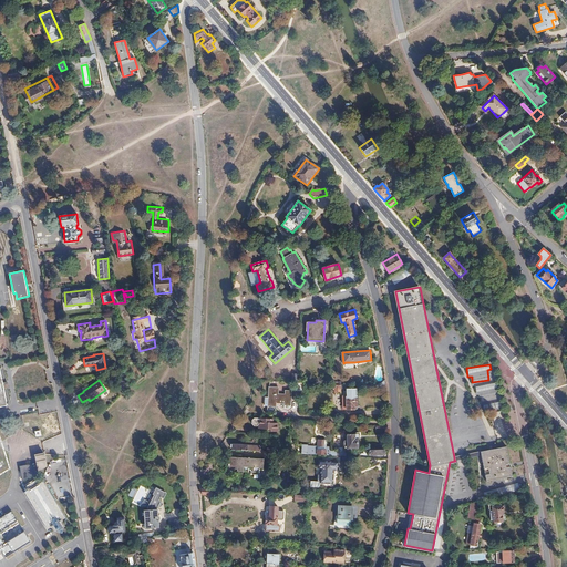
[(478,399),(494,395),(492,383),(476,387),(478,399)]
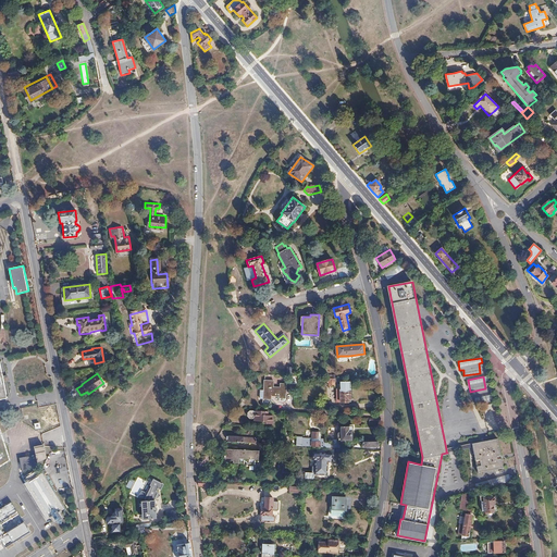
[(274,381),(264,381),(263,399),(271,399),(272,395),(280,396),(280,398),(286,398),(287,384),(281,383),(280,388),(273,387),(274,381)]
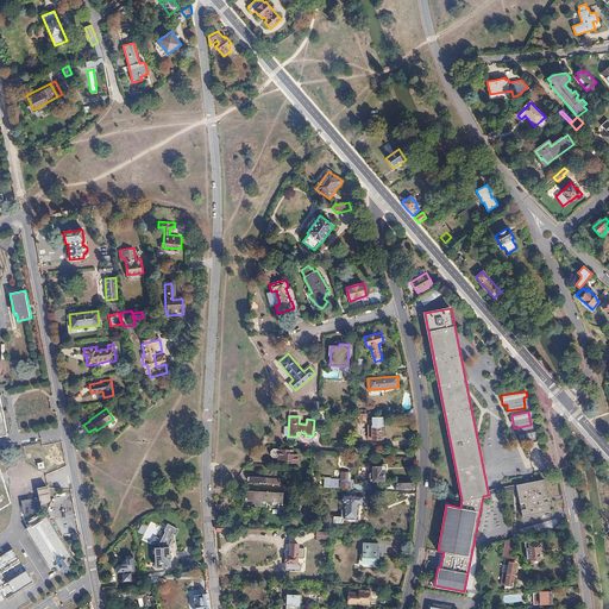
[(383,416),(371,418),(372,439),(381,439),(381,435),(383,435),(383,416)]
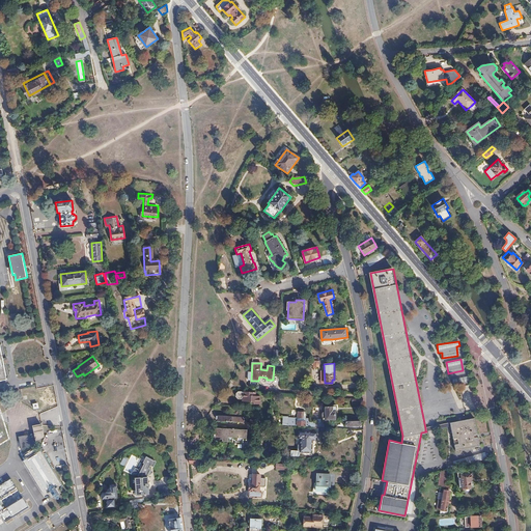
[(255,396),(255,392),(243,392),(243,394),(241,392),(238,392),(235,393),(235,396),(236,398),(241,398),(242,398),(242,400),(255,401),(255,403),(260,403),(260,396),(255,396)]
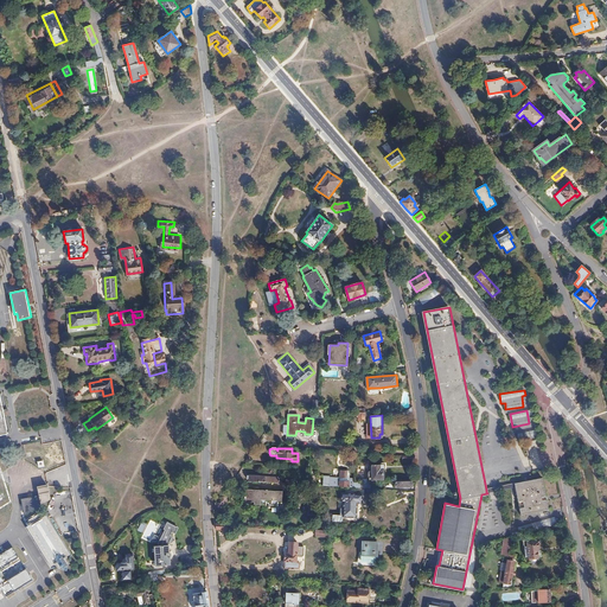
[(369,480),(383,480),(382,465),(371,465),(371,471),(369,471),(369,480)]
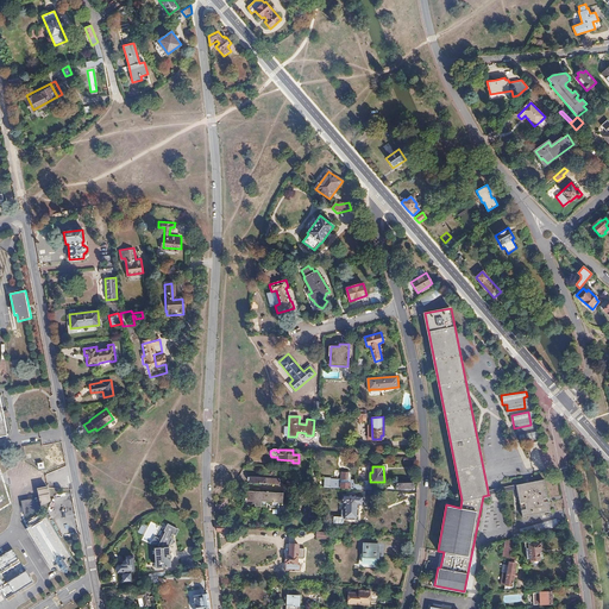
[(356,484),(356,479),(351,479),(347,479),(349,471),(341,471),(341,479),(334,478),(334,488),(355,489),(356,489),(356,484)]
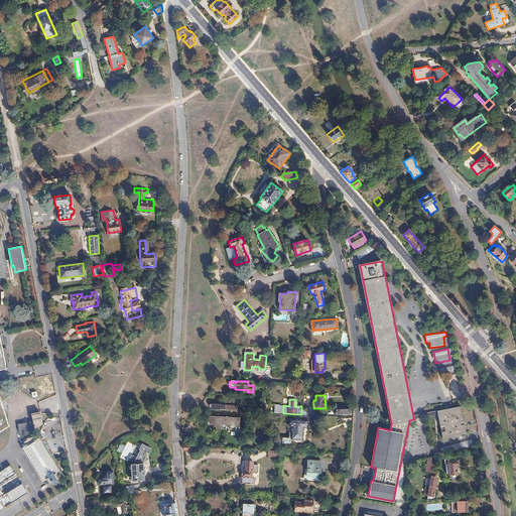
[(461,406),(437,411),(437,413),(442,438),(466,433),(461,406)]
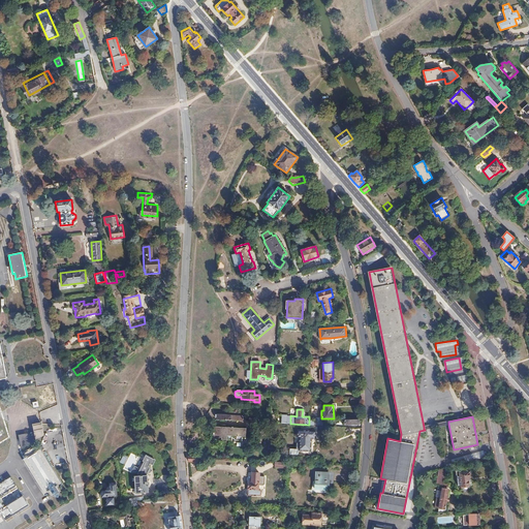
[(42,435),(40,424),(33,426),(34,433),(20,436),(22,448),(42,435)]
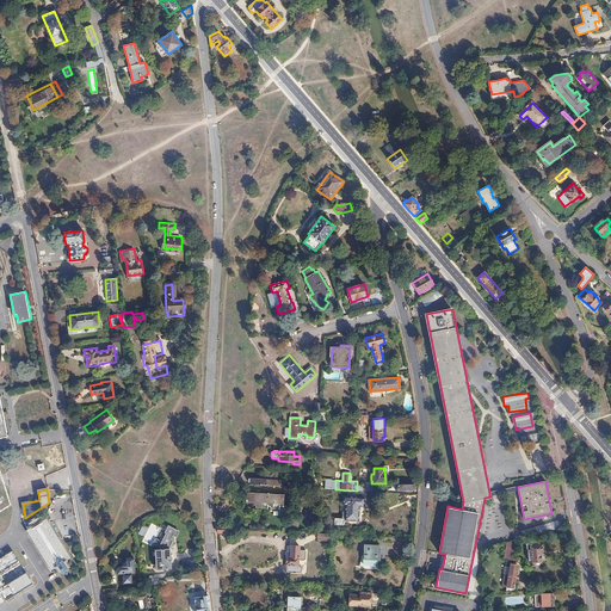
[(284,506),(285,494),(247,492),(247,504),(255,504),(255,506),(269,507),(269,505),(273,505),(273,507),(281,508),(281,505),(284,506)]
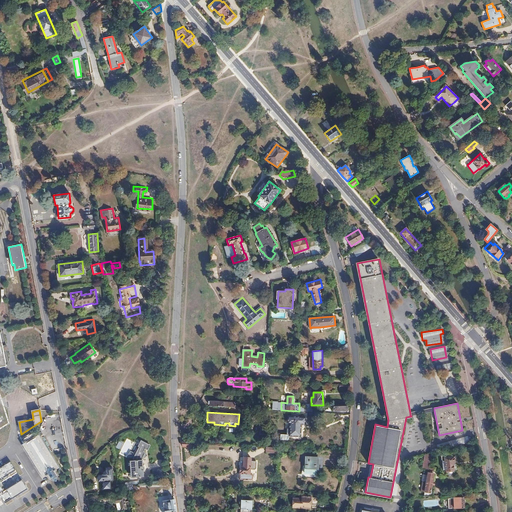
[(267,435),(268,415),(260,414),(259,428),(261,428),(260,435),(267,435)]
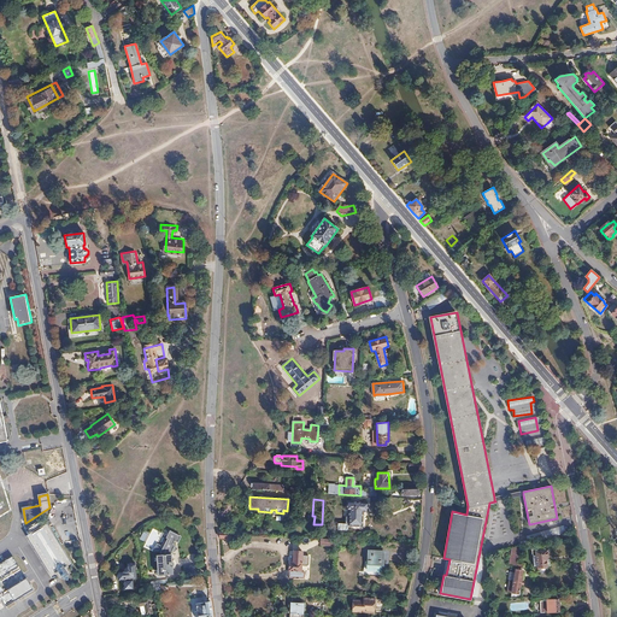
[(369,511),(369,503),(348,501),(347,510),(350,510),(348,516),(346,516),(345,523),(338,523),(338,529),(348,530),(348,524),(362,526),(363,511),(369,511)]
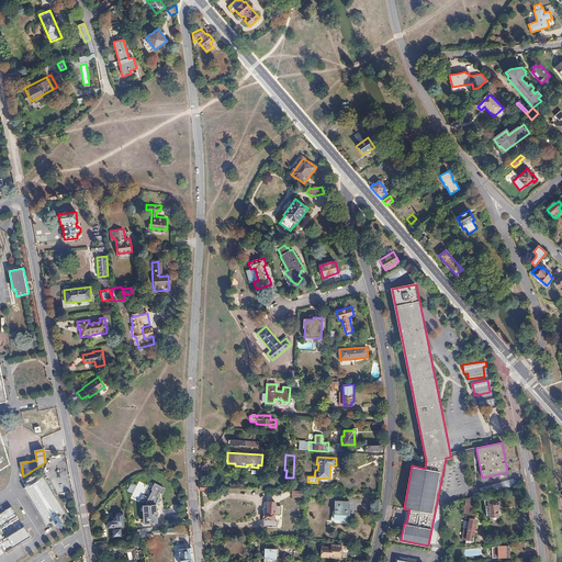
[(57,527),(58,527),(62,525),(63,524),(65,523),(64,520),(64,517),(66,516),(60,508),(52,493),(42,476),(38,480),(35,475),(26,482),(29,485),(24,487),(34,503),(48,526),(49,525),(53,526),(55,528),(57,527)]
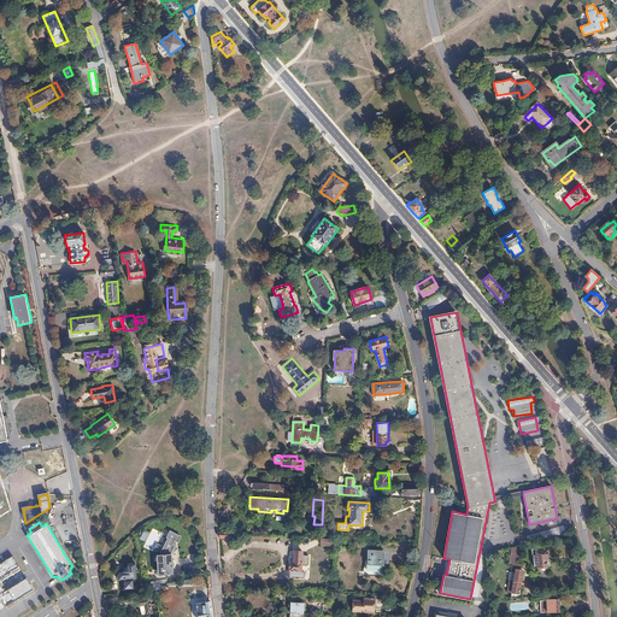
[(547,566),(546,559),(546,557),(547,557),(550,556),(551,554),(551,551),(550,551),(548,550),(540,551),(540,548),(532,548),(533,565),(538,565),(538,566),(547,566)]
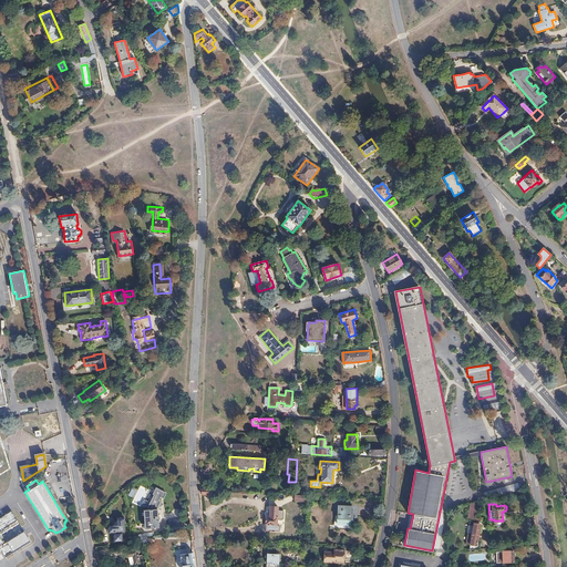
[(333,528),(351,529),(353,506),(339,505),(338,524),(334,524),(333,528)]
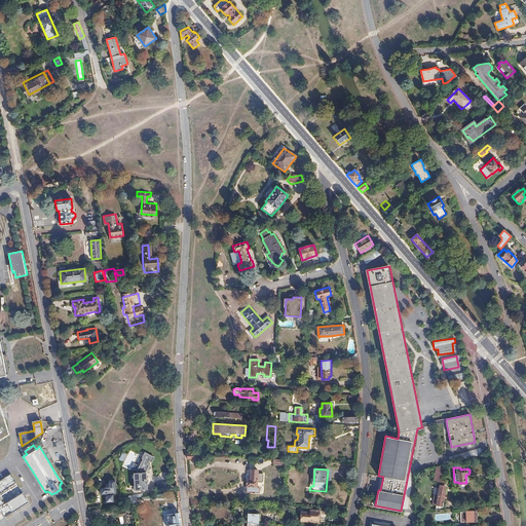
[(257,487),(257,482),(262,483),(263,481),(263,474),(258,474),(258,471),(251,470),(250,479),(247,479),(246,492),(258,492),(259,491),(259,488),(258,487),(257,487)]
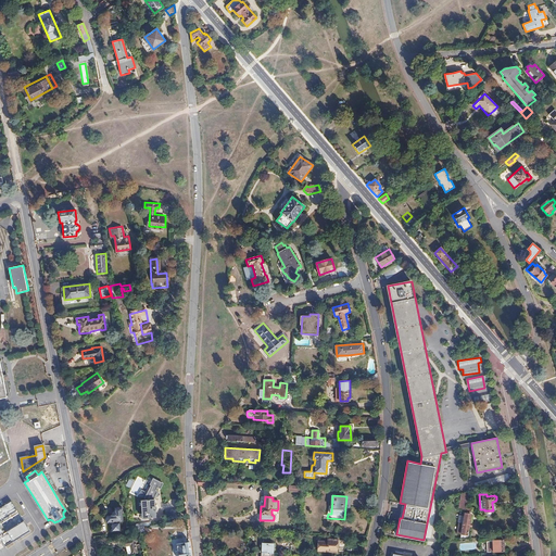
[(12,501),(0,507),(0,539),(5,547),(30,531),(12,501)]
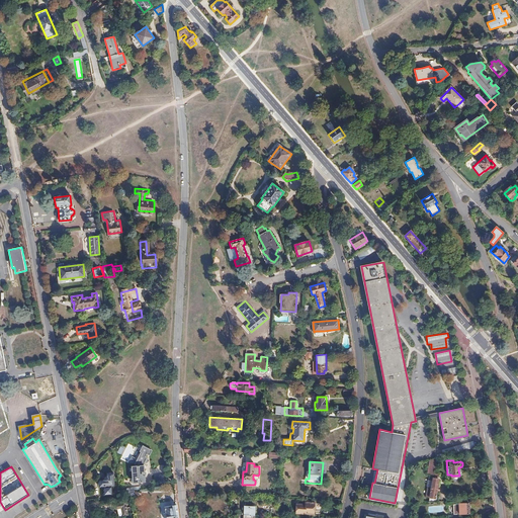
[(144,466),(132,467),(133,484),(145,483),(144,466)]
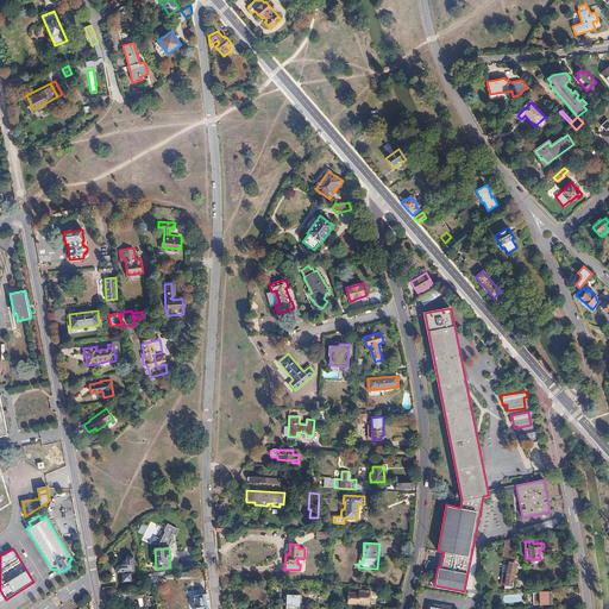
[(133,571),(133,556),(125,556),(125,558),(120,564),(117,564),(117,572),(133,571)]
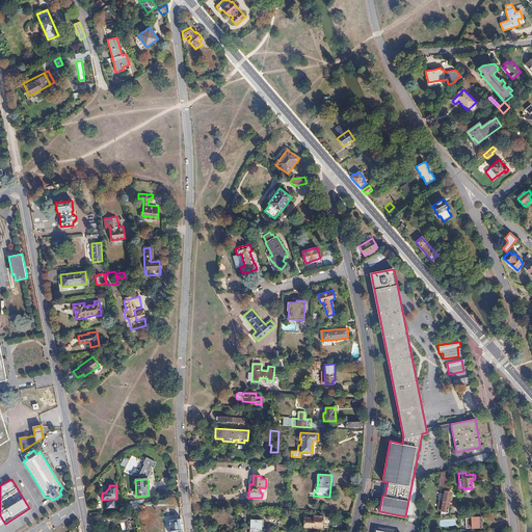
[(449,501),(449,498),(449,497),(450,493),(449,493),(450,489),(445,488),(444,490),(442,491),(441,501),(439,500),(437,510),(441,511),(440,515),(449,515),(450,509),(448,508),(448,504),(450,504),(450,501),(449,501)]
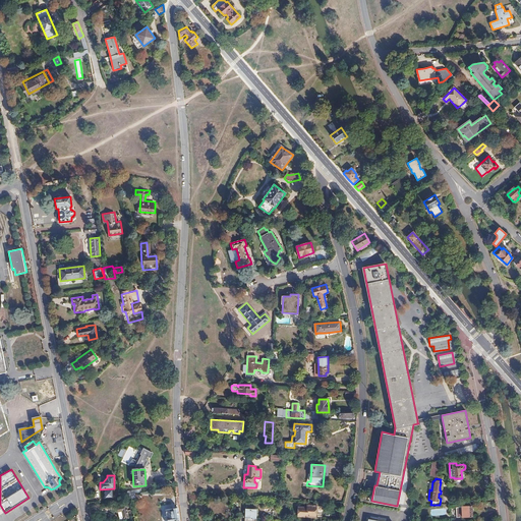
[(128,500),(128,495),(127,493),(119,495),(120,501),(125,500),(128,500)]
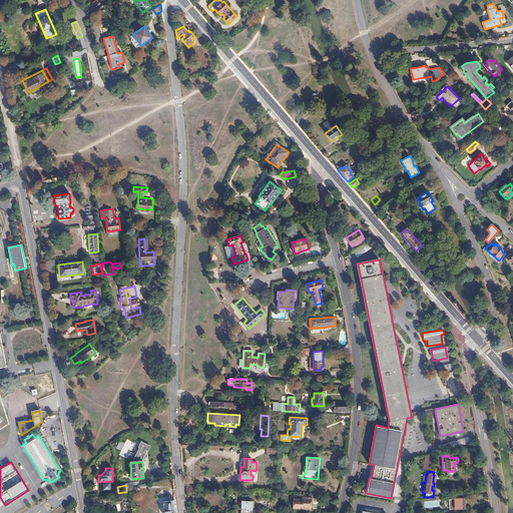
[(294,508),(311,509),(312,502),(313,502),(313,498),(303,497),(303,499),(295,499),(294,508)]
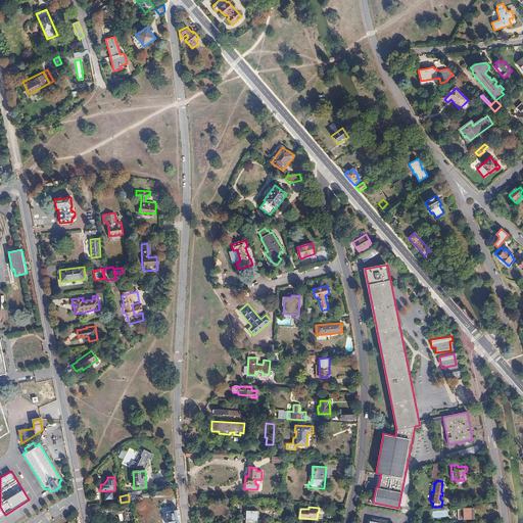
[(133,519),(131,513),(128,513),(127,508),(116,510),(115,510),(115,511),(115,512),(115,513),(116,514),(117,514),(119,515),(120,521),(133,519)]
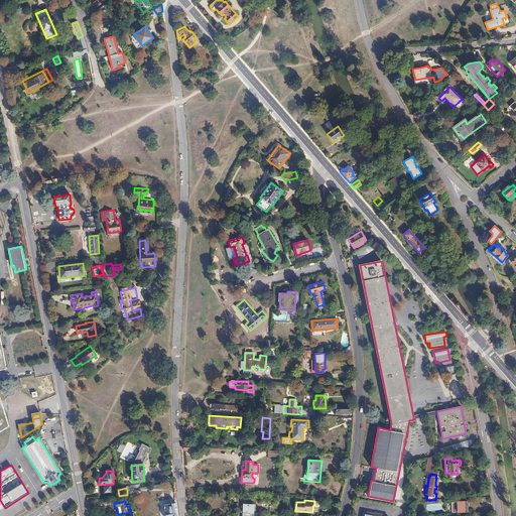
[(457,501),(454,501),(455,512),(468,511),(467,501),(466,501),(457,501)]
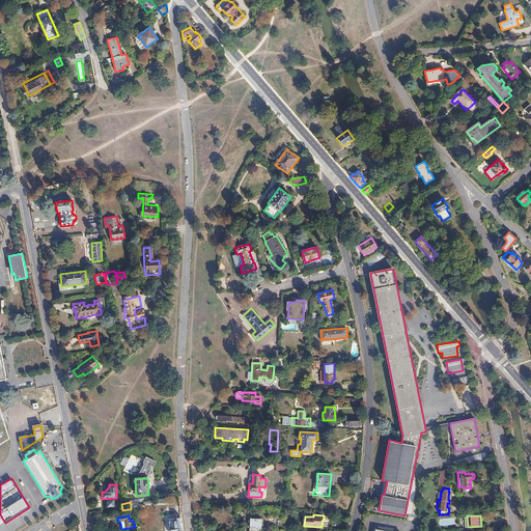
[(183,530),(182,524),(182,518),(169,520),(170,530),(183,530)]
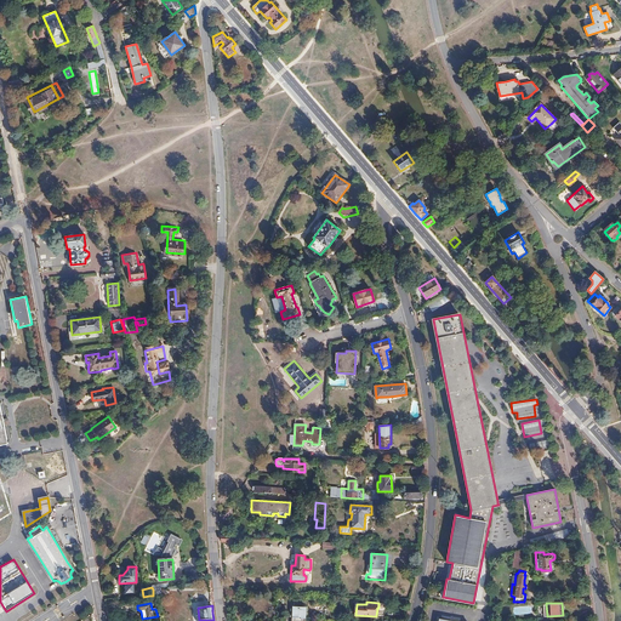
[(305,620),(307,607),(292,605),(291,620),(305,620)]
